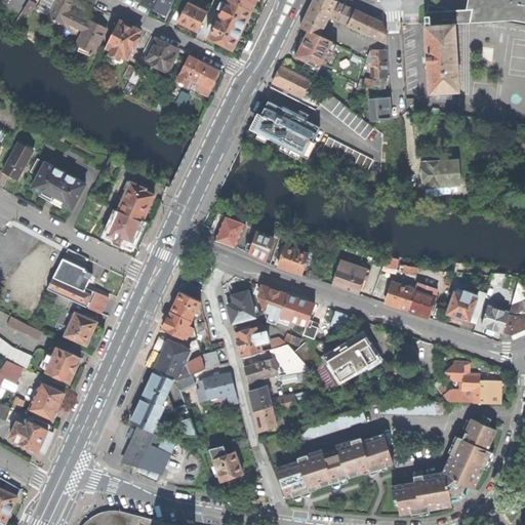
[(30,15),(36,4),(30,0),(23,11),(30,15)]
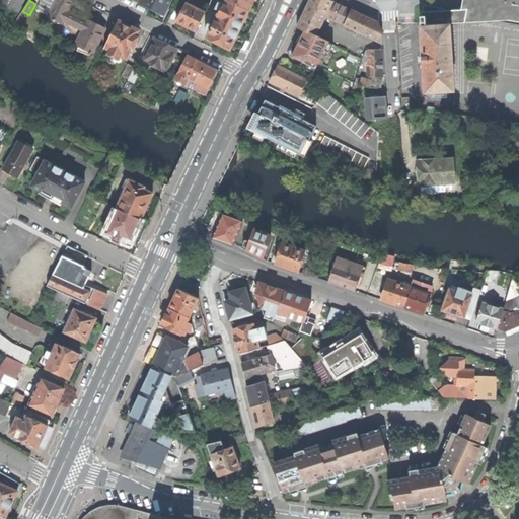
[(94,53),(105,28),(96,23),(88,19),(87,22),(67,12),(73,0),(57,0),(49,18),(55,21),(55,20),(62,23),(64,19),(83,30),(77,45),(91,52),(89,56),(90,57),(92,52),(94,53)]
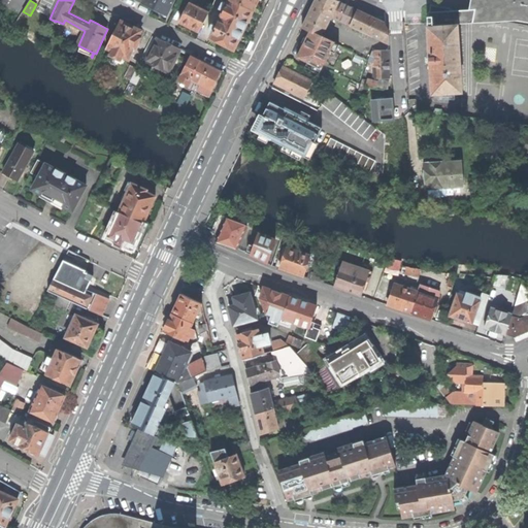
[(135,0),(153,8),(167,15),(174,0),(135,0)]
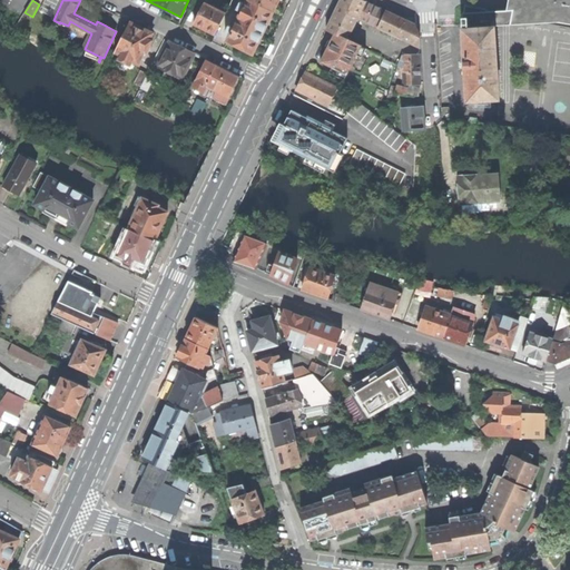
[(227,41),(254,53),(263,33),(274,11),(249,0),(247,0),(245,5),(241,2),(237,10),(242,12),(234,28),(229,26),(226,33),(231,36),(227,41)]
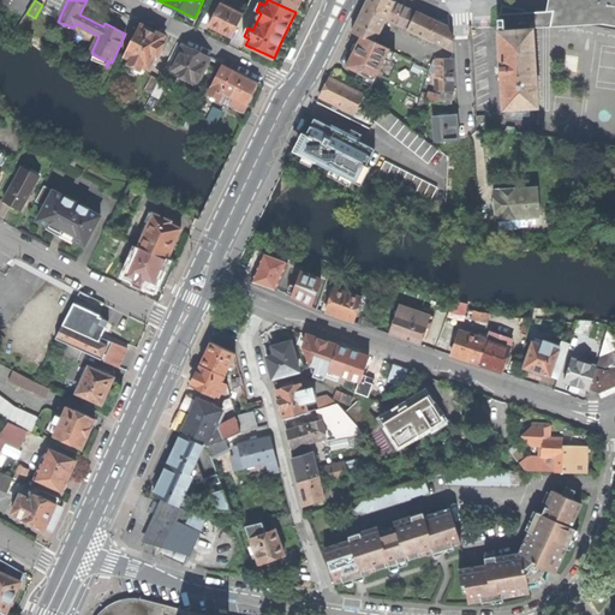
[(269,0),(296,12),(302,0),(300,0),(269,0)]
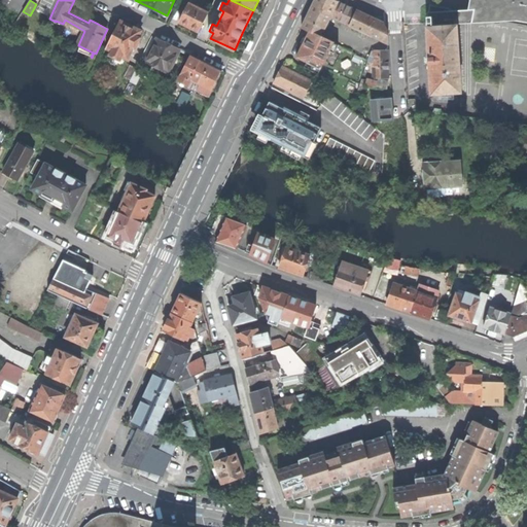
[(321,37),(331,18),(339,2),(334,0),(314,0),(309,11),(302,27),(310,31),(321,37)]
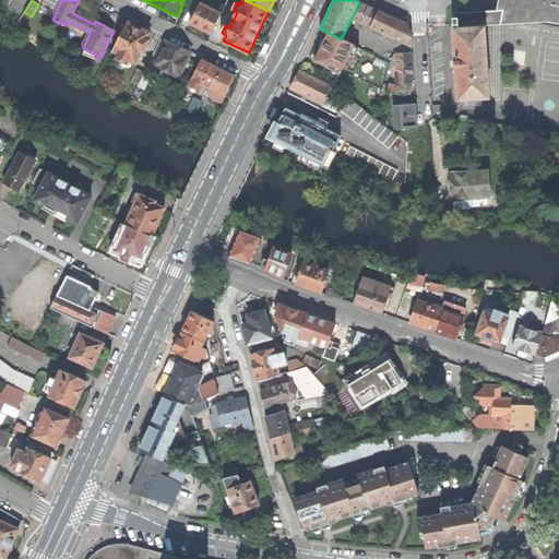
[(558,0),(499,0),(498,11),(504,10),(501,24),(548,21),(558,22),(558,0)]
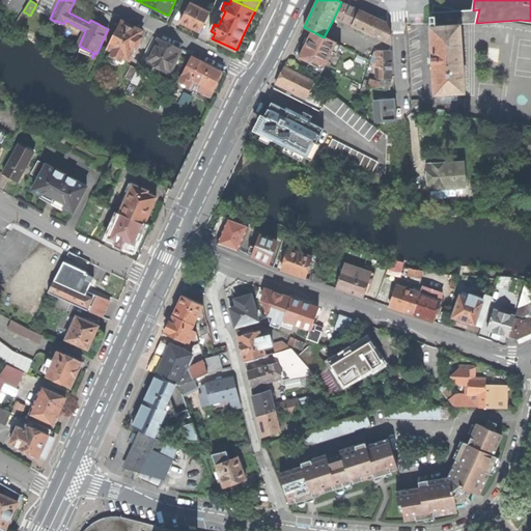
[(334,18),(352,26),(359,10),(348,5),(341,2),(334,18)]
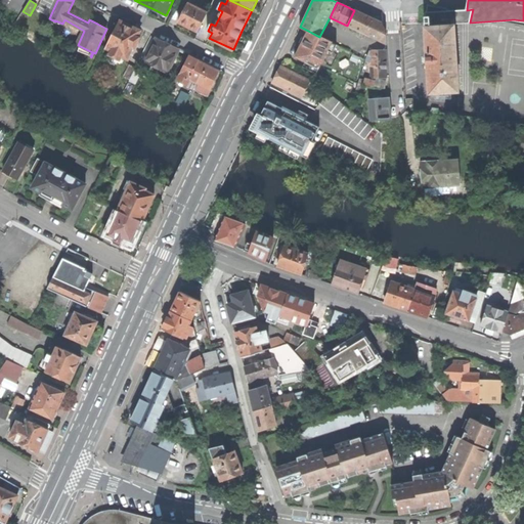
[(198,33),(208,13),(188,3),(187,5),(184,10),(178,23),(188,28),(198,33)]
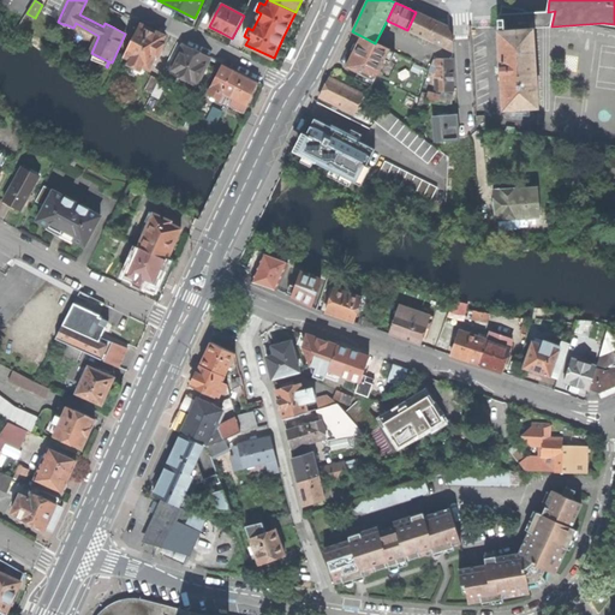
[(532,29),(551,27),(555,11),(548,12),(527,13),(502,15),(501,15),(501,19),(499,19),(499,31),(532,29)]
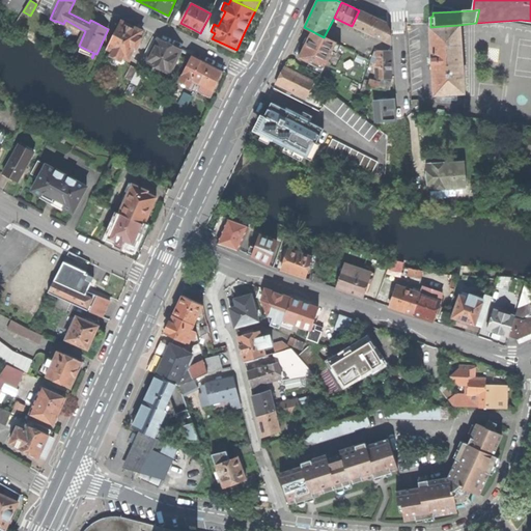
[(352,26),(391,44),(391,32),(390,29),(387,24),(385,22),(359,10),(352,26)]
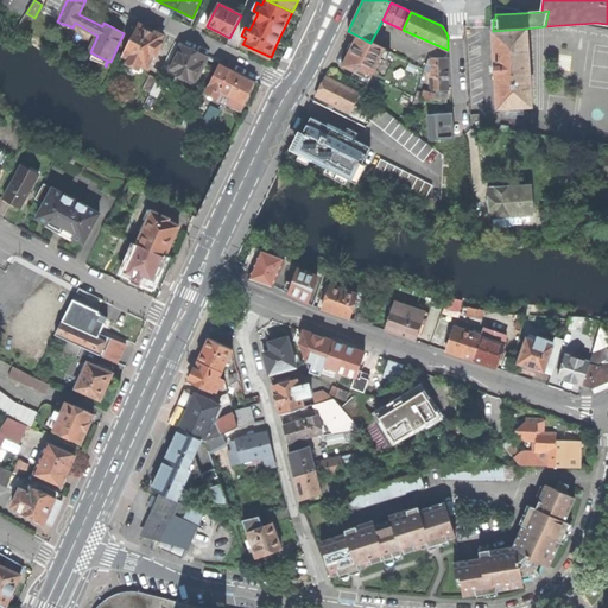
[(159,42),(163,36),(152,30),(139,24),(124,55),(130,58),(127,63),(139,69),(141,64),(149,68),(156,55),(157,56),(163,44),(159,42)]
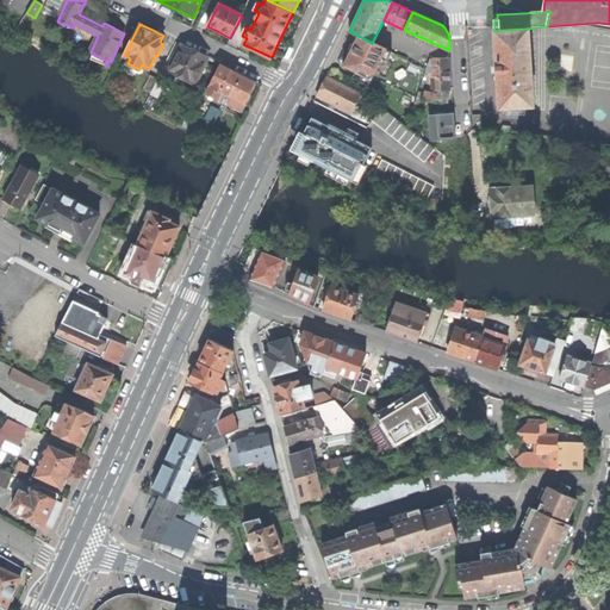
[(500,109),(534,106),(528,29),(495,31),(497,69),(500,109)]
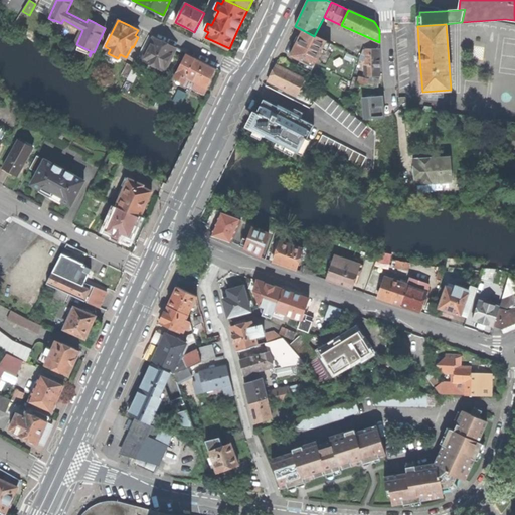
[(326,41),(314,36),(303,30),(296,44),(290,56),(300,60),(298,65),(311,71),(322,49),(327,52),(330,45),(325,43),(326,41)]
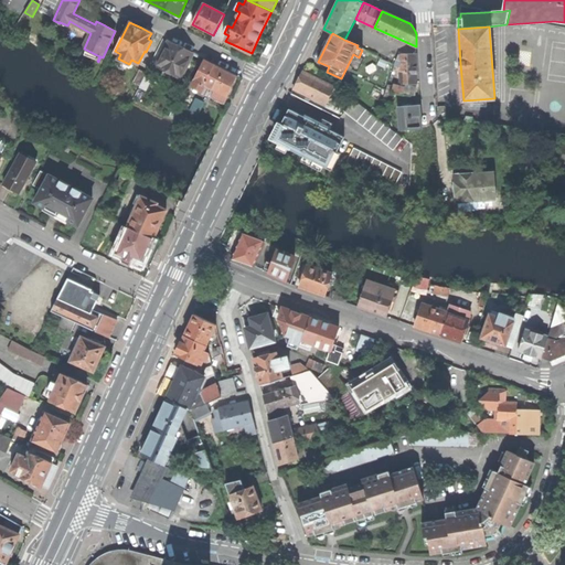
[(181,80),(193,53),(182,49),(169,42),(156,68),(157,70),(161,72),(160,75),(172,81),(173,78),(177,81),(179,80),(181,80)]
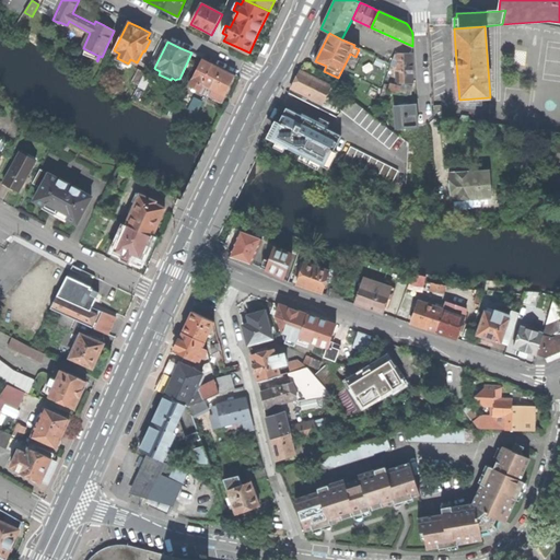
[(397,66),(397,83),(412,83),(412,68),(412,54),(394,54),(391,65),(397,66)]
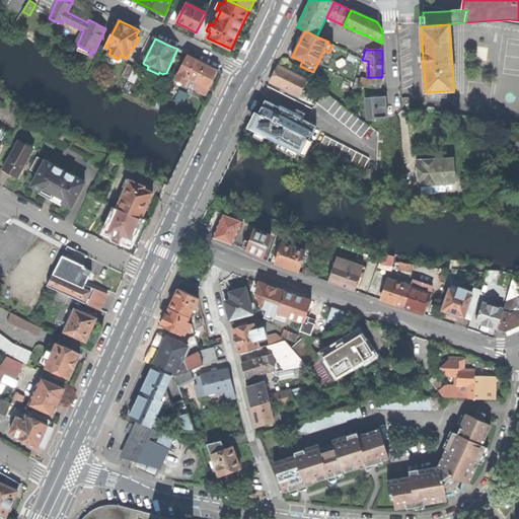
[(195,88),(207,94),(213,81),(218,70),(192,56),(188,55),(175,79),(187,84),(189,79),(190,79),(190,81),(192,81),(194,81),(195,82),(195,83),(197,84),(195,88)]
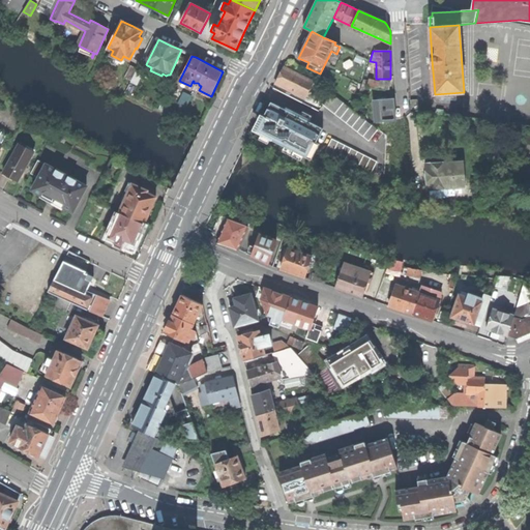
[(125,78),(131,81),(138,68),(130,65),(125,78)]
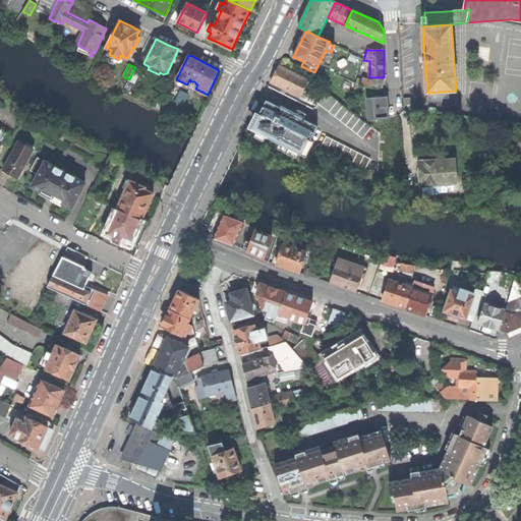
[(300,97),(308,81),(279,66),(275,74),(271,81),(283,88),(281,91),(285,93),(287,90),(300,97)]
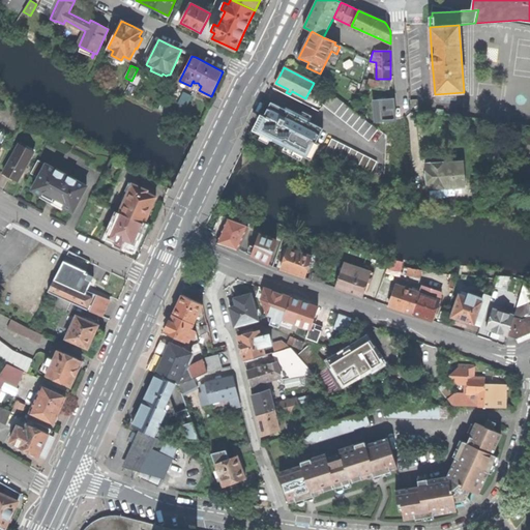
[(138,86),(145,72),(138,68),(131,81),(131,82),(138,86)]
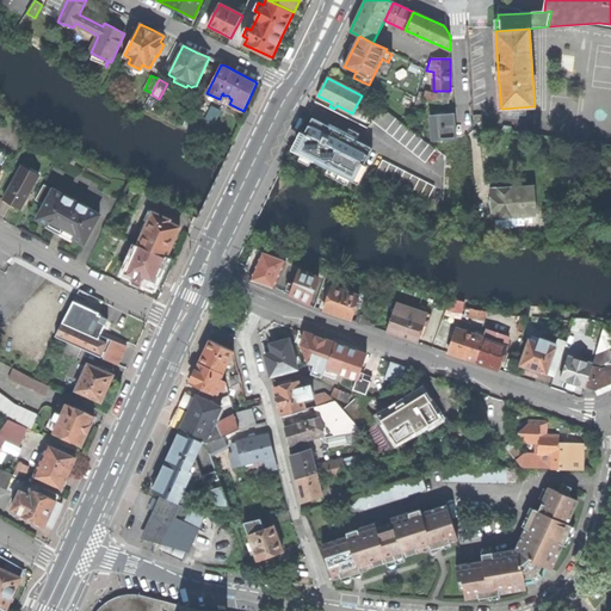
[(424,103),(424,99),(426,93),(419,93),(415,105),(423,106),(424,103)]
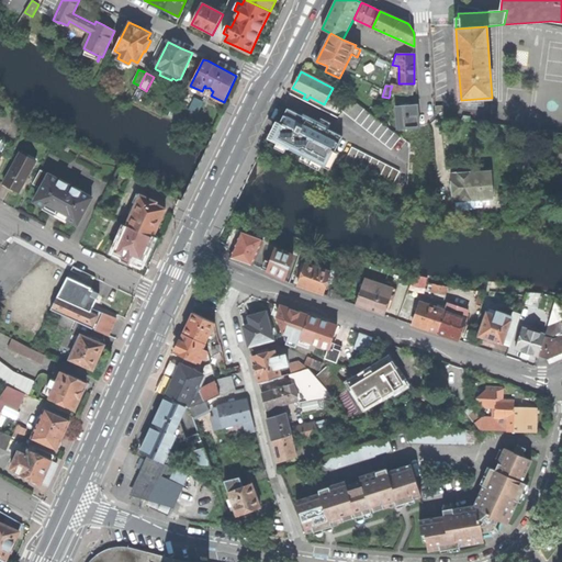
[(392,86),(390,91),(397,93),(400,92),(401,91),(413,94),(414,88),(403,86),(402,87),(392,86)]
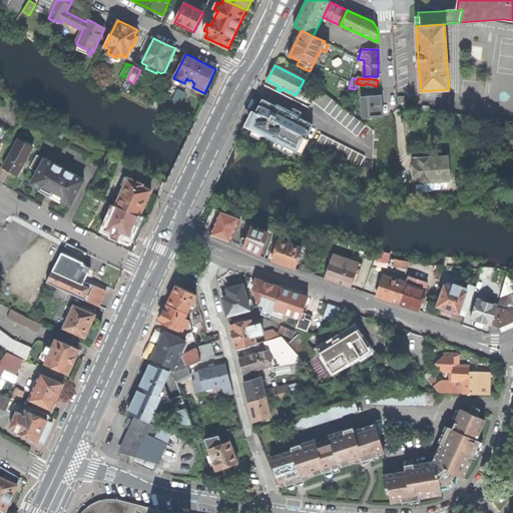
[(355,89),(351,102),(377,108),(378,102),(381,92),(356,86),(355,89)]
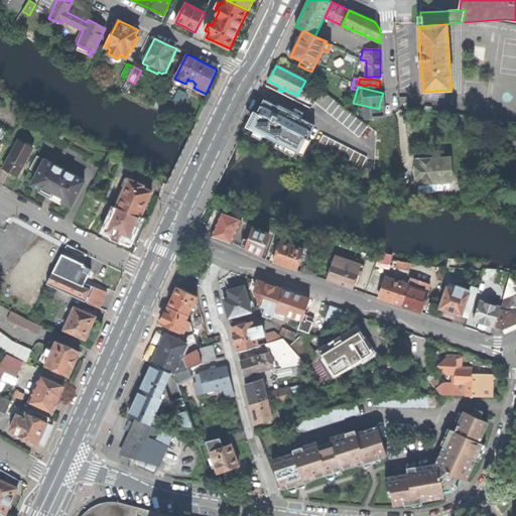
[(182,103),(186,92),(179,90),(175,101),(182,103)]
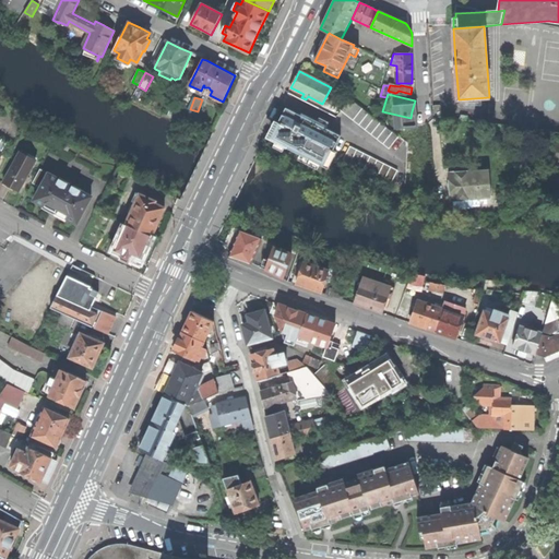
[(352,99),(343,110),(390,150),(400,138),(352,99)]
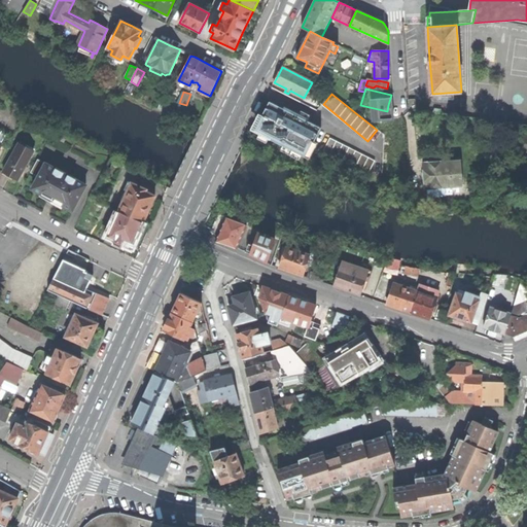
[(316,141),(323,128),(270,102),(266,111),(264,115),(260,113),(252,131),(311,159),(319,142),(316,141)]
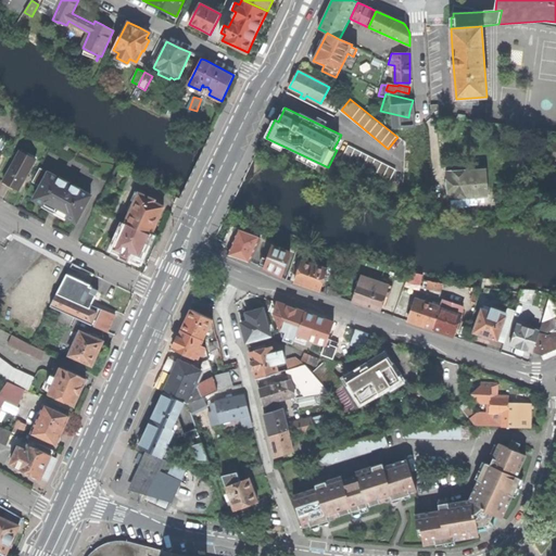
[(270,117),(275,119),(278,111),(279,109),(277,108),(275,108),(270,117)]
